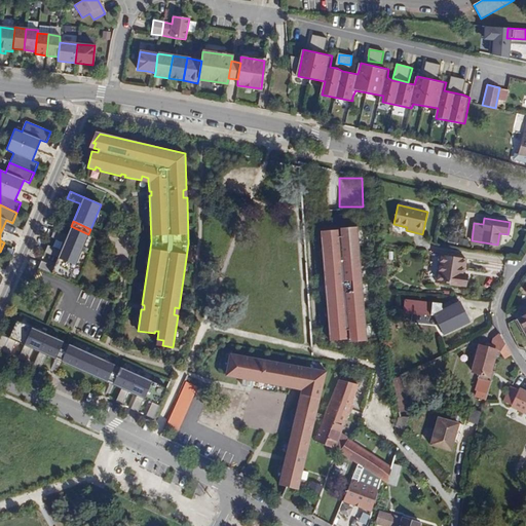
[(88,234),(71,226),(67,235),(53,229),(51,236),(65,241),(61,251),(47,245),(44,252),(58,258),(54,266),(41,261),(38,267),(69,282),(88,234)]
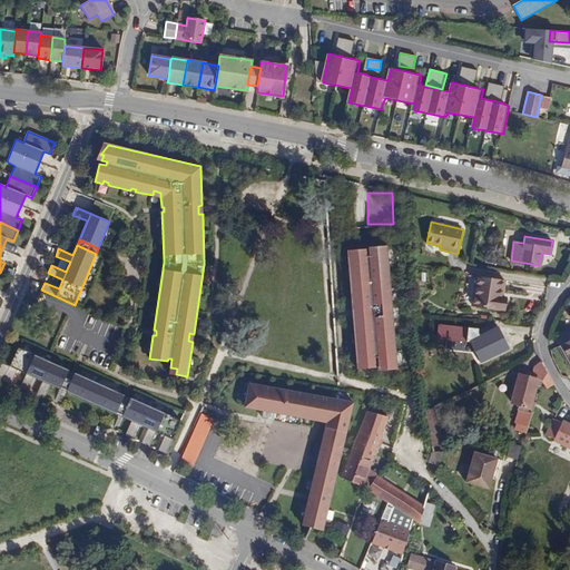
[(399,369),(392,246),(352,248),(359,371),(399,369)]
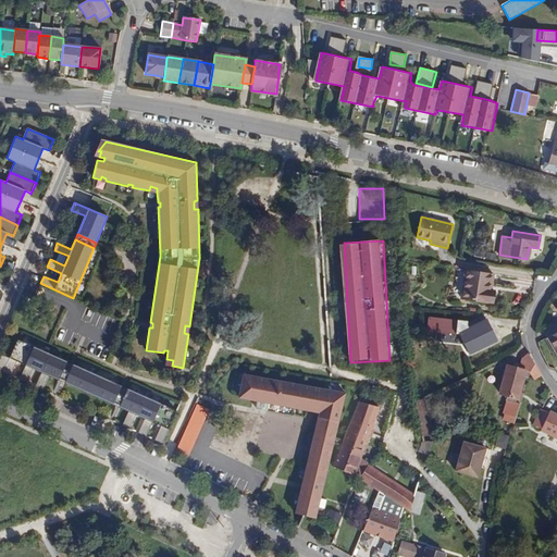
[(493,274),(466,270),(462,298),(493,302),(495,291),(491,289),(493,274)]
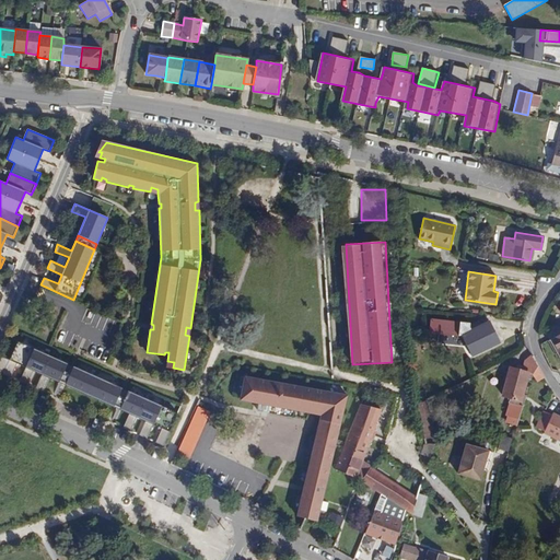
[(408,308),(409,325),(418,323),(417,308),(408,308)]
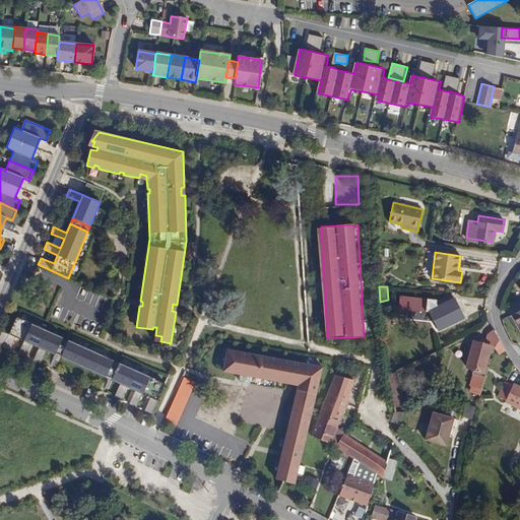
[(459,317),(456,309),(451,300),(450,301),(437,307),(437,303),(437,300),(400,297),(399,309),(429,312),(437,328),(459,317)]
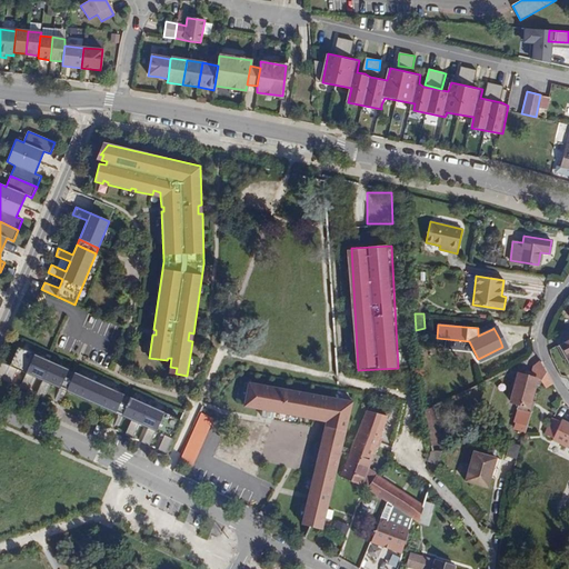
[(490,325),(478,331),(478,336),(492,329),(490,325)]
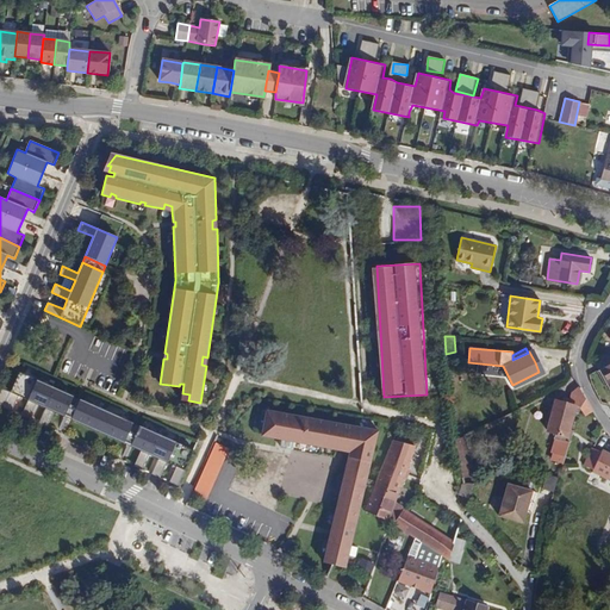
[(529,352),(535,362),(540,360),(534,349),(529,352)]
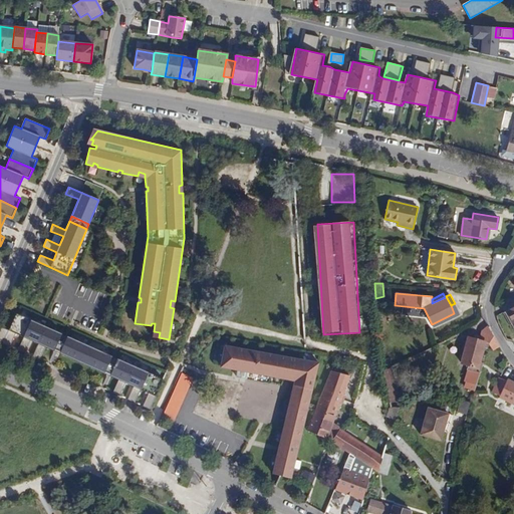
[(513,296),(501,303),(505,311),(513,305),(513,296)]
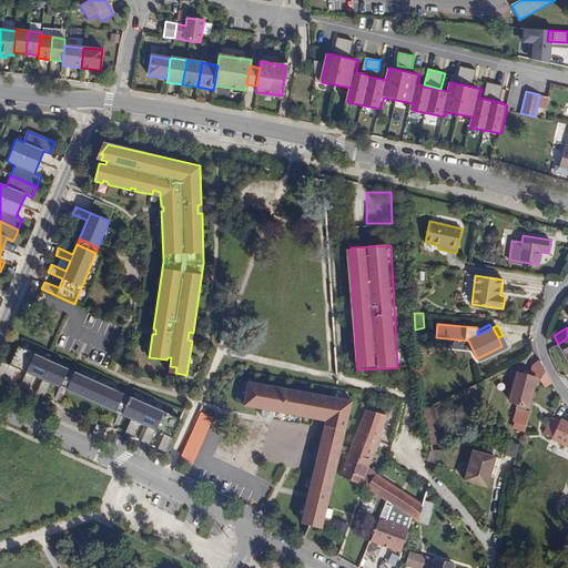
[(567,337),(558,344),(567,361),(567,337)]
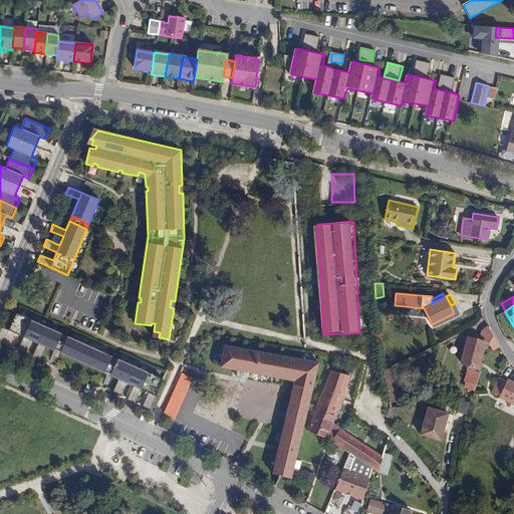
[(7,329),(0,326),(0,341),(10,346),(15,333),(23,337),(18,350),(25,353),(30,340),(38,343),(33,356),(39,359),(45,347),(54,350),(61,333),(14,312),(7,329)]
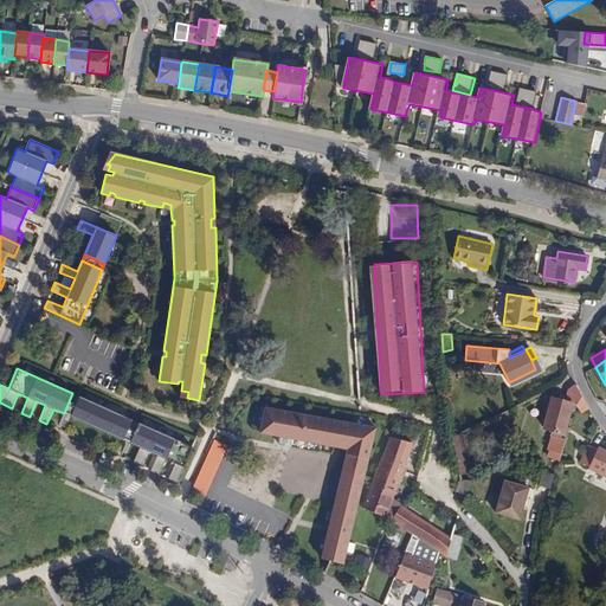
[(573,403),(577,405),(581,395),(575,385),(567,389),(565,400),(552,397),(542,429),(565,434),(573,403)]
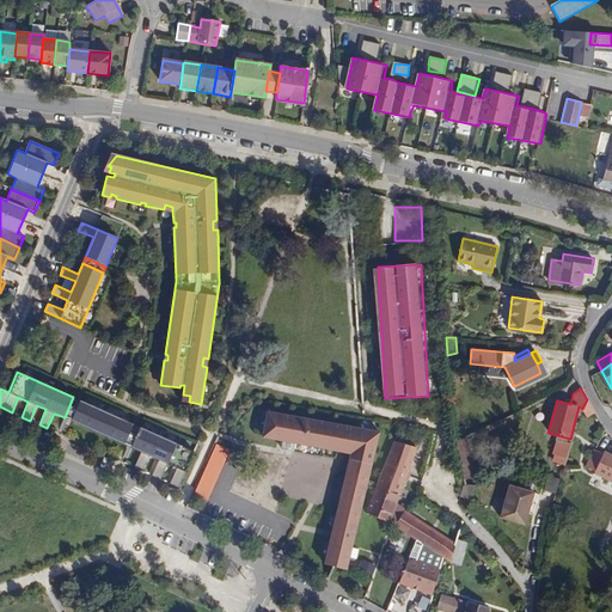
[(73,397),(65,417),(71,421),(80,401),(73,397)]
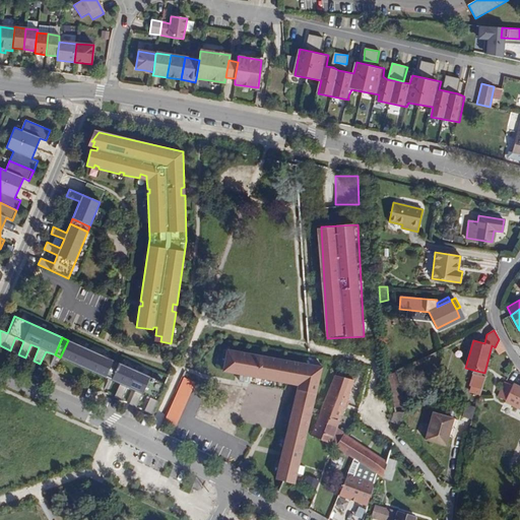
[(499,339),(495,347),(499,353),(505,350),(499,339)]
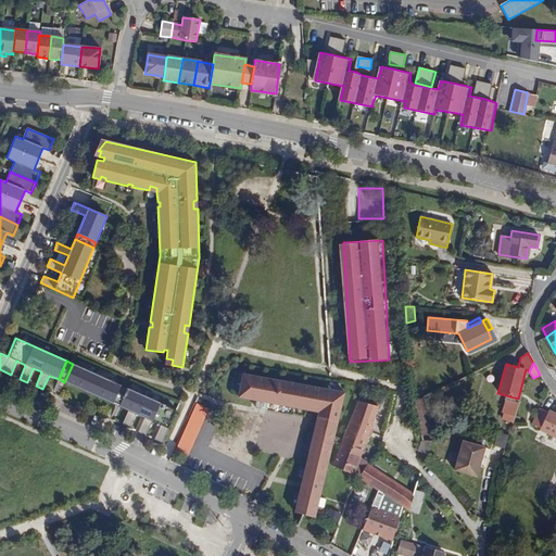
[(122,384),(73,364),(64,382),(113,403),(122,384)]
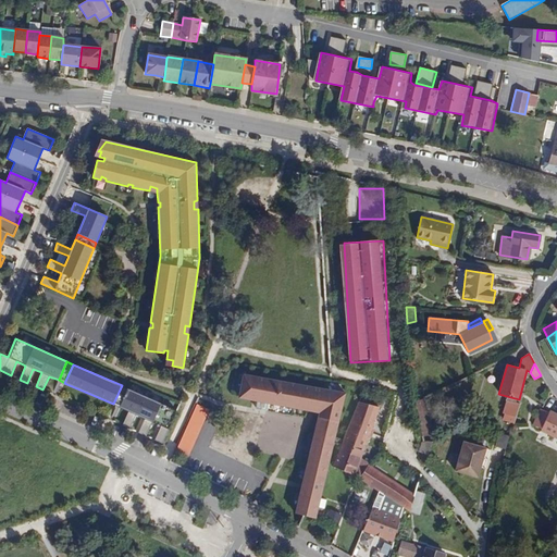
[(248,374),(243,374),(238,397),(257,401),(256,408),(267,410),(268,404),(319,412),(295,512),(316,518),(319,507),(321,499),(347,387),(327,383),(325,388),(318,387),(319,381),(295,376),(294,383),(248,374)]
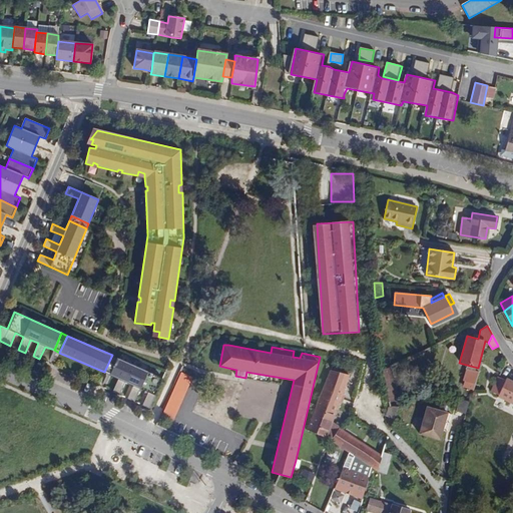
[(117,358),(112,355),(104,372),(110,375),(117,358)]
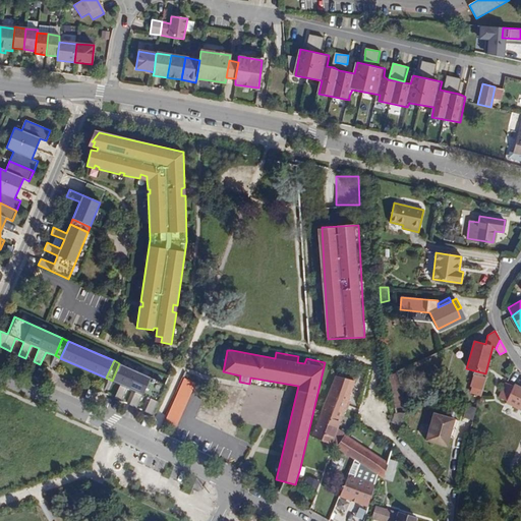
[(153,414),(166,384),(119,363),(112,381),(120,384),(115,397),(122,400),(127,388),(135,391),(130,404),(137,407),(142,394),(151,398),(146,411),(153,414)]
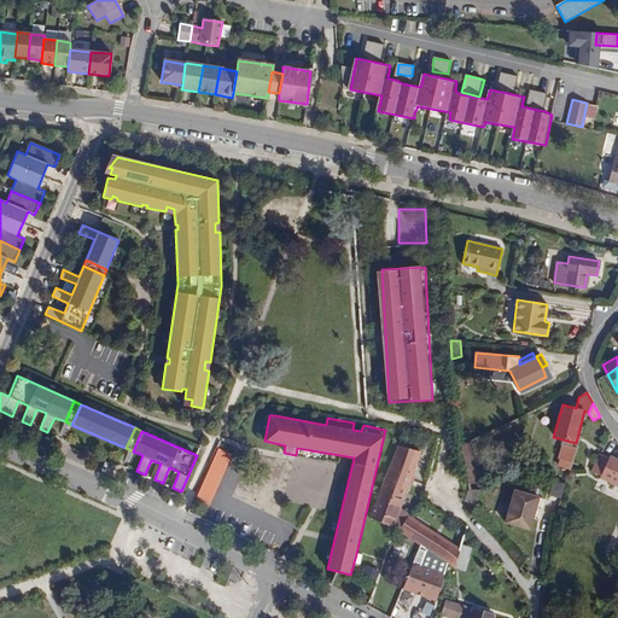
[(454,567),(461,548),(400,509),(421,452),(398,445),(369,518),(391,525),(429,551),(429,549),(448,563),(454,567)]
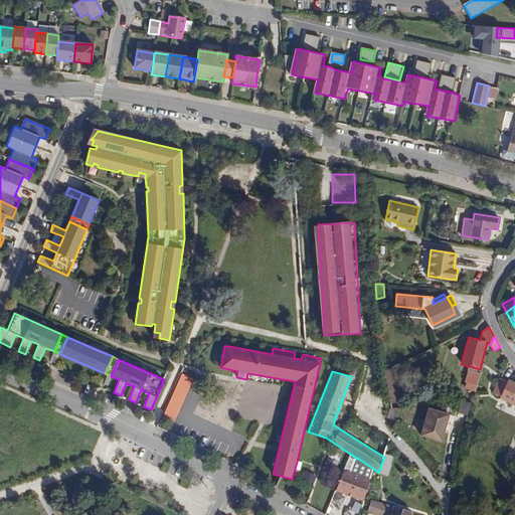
[(467,388),(475,391),(476,388),(480,374),(468,371),(465,382),(468,382),(467,388)]
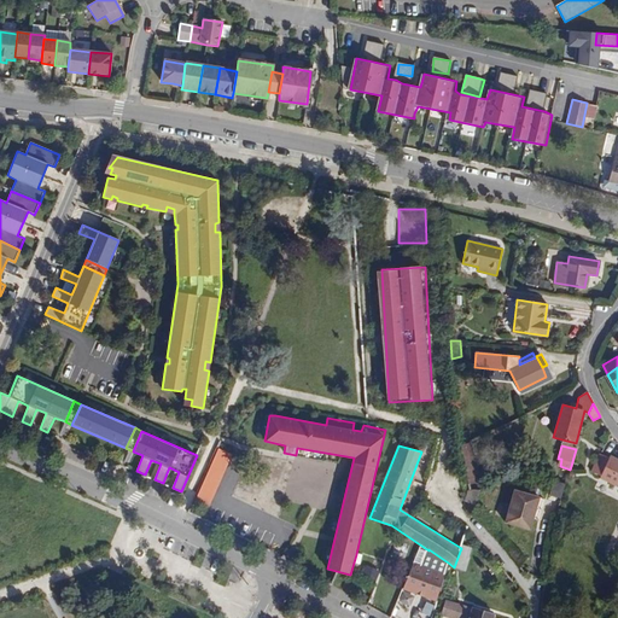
[(210,507),(234,455),(220,448),(196,500),(210,507)]
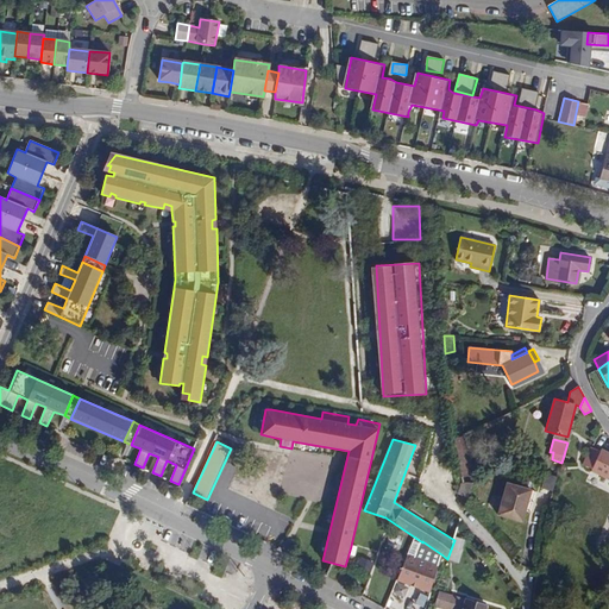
[(608,479),(608,452),(602,450),(600,452),(590,447),(583,464),(592,469),(591,471),(608,479)]
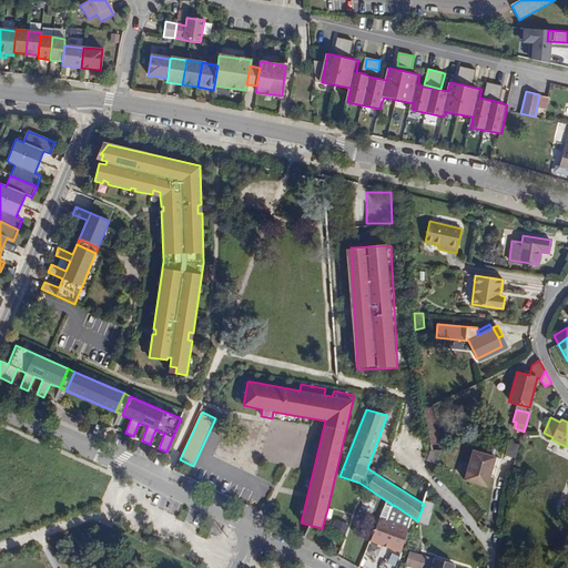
[(516,457),(520,446),(511,442),(507,453),(516,457)]
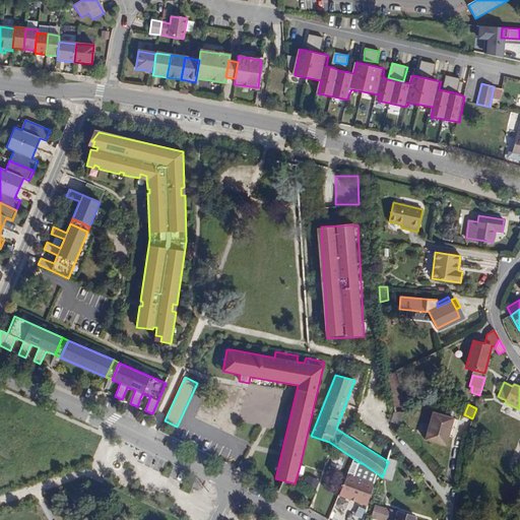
[(396,434),(397,432),(403,412),(394,411),(390,421),(394,423),(391,431),(396,434)]
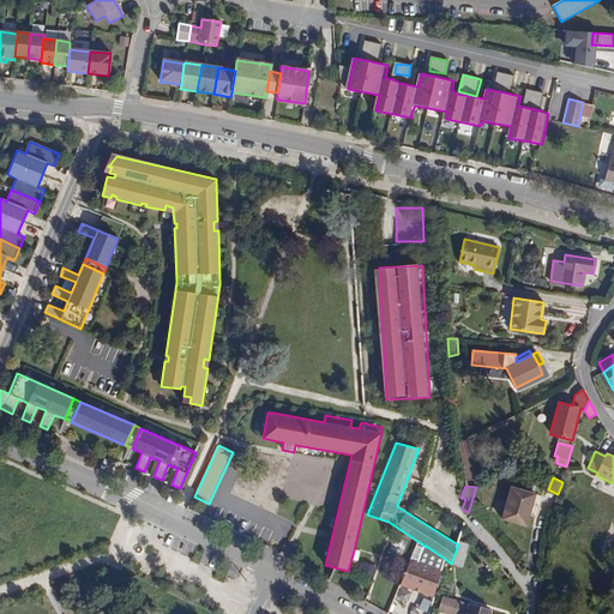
[(527,525),(530,515),(533,506),(537,509),(541,495),(512,486),(503,517),(527,525)]
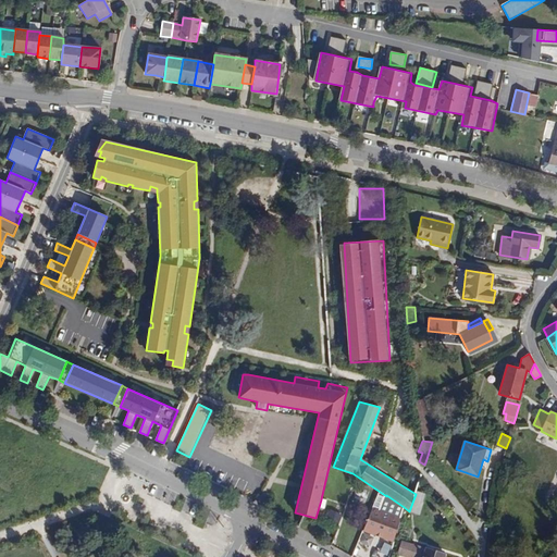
[(423,497),(416,494),(409,511),(419,514),(422,503),(421,502),(423,497)]
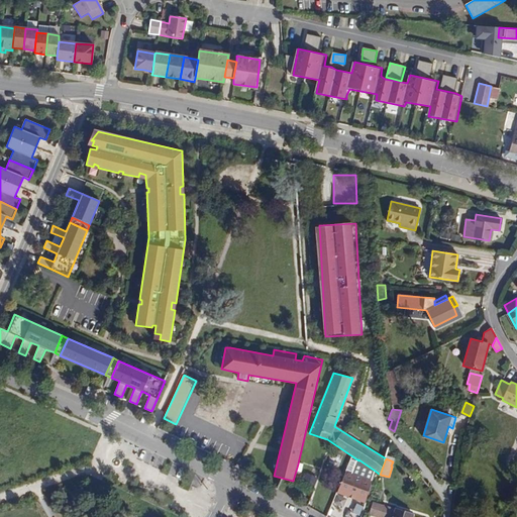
[(366,504),(375,471),(358,459),(358,460),(351,477),(344,474),(336,493),(348,497),(348,496),(353,497),(352,499),(366,504)]
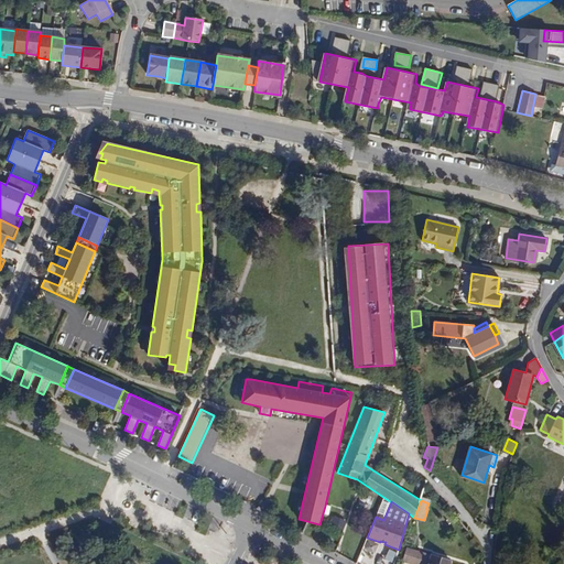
[(362,561),(368,563),(370,555),(377,556),(380,545),(369,541),(362,561)]
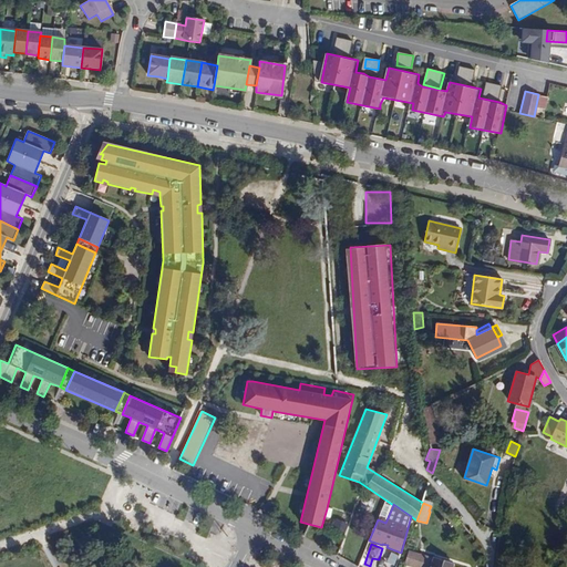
[(426,555),(428,553),(406,545),(402,557),(423,566),(426,555)]
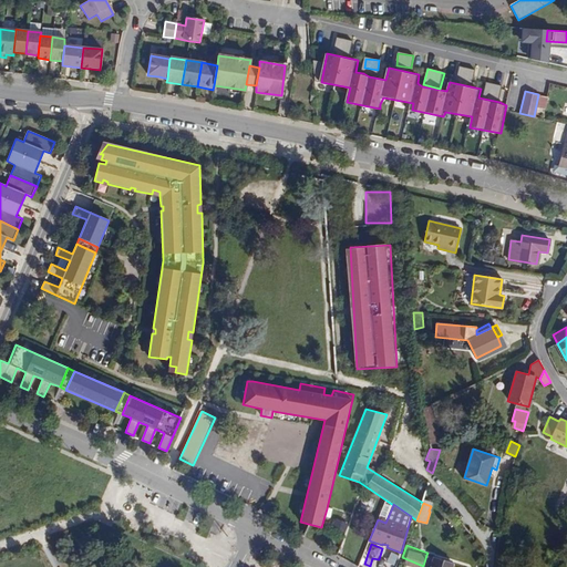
[(451,566),(453,564),(426,555),(423,566),(422,566),(451,566)]
